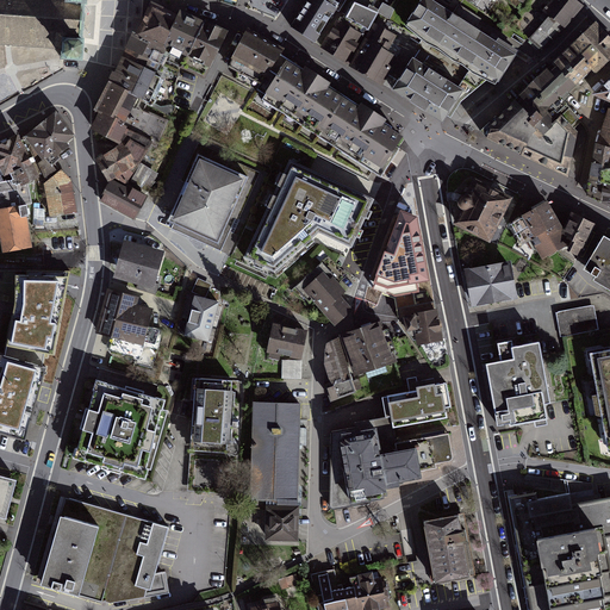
[(0,0),(0,43),(62,48),(61,58),(82,60),(83,39),(81,38),(83,5),(86,5),(86,0),(0,0)]
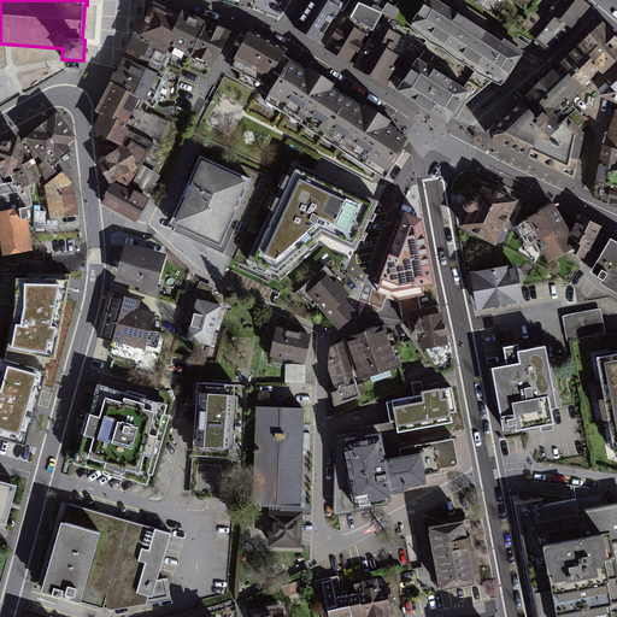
[(339,10),(322,0),(307,0),(291,27),(316,43),(339,10)]
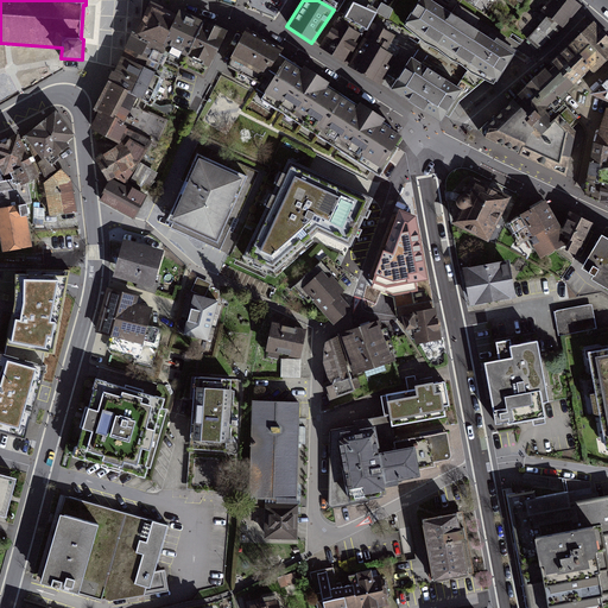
[(349,0),(344,13),(369,24),(377,7),(360,0),(349,0)]
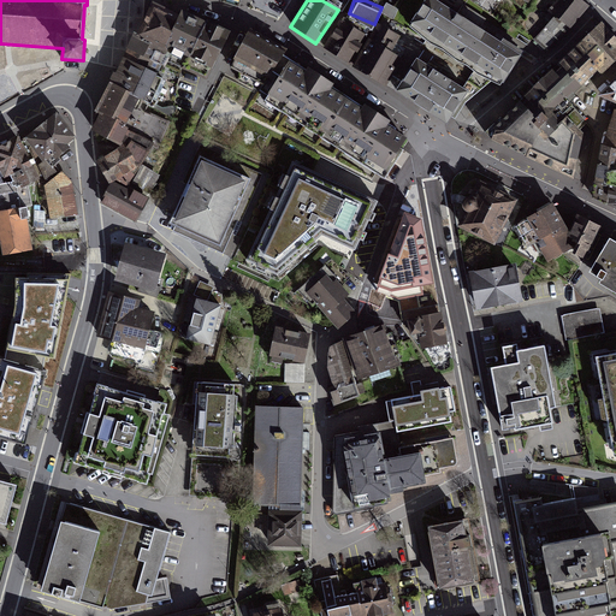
[(442,0),(422,0),(407,24),(492,80),(502,86),(523,52),(442,0)]
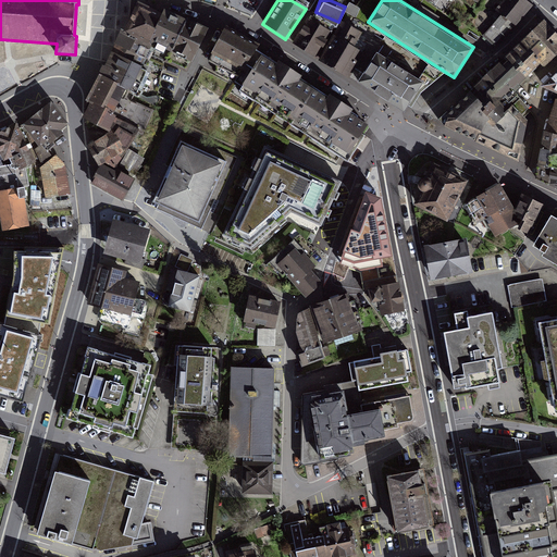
[(525,0),(502,0),(497,8),(504,12),(484,34),(495,46),(516,24),(530,3),(525,0)]
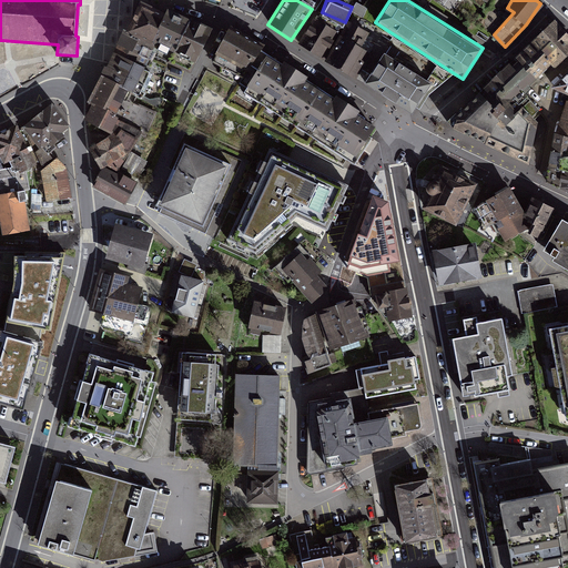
[(151,50),(154,52),(159,43),(153,41),(165,16),(141,3),(134,18),(128,33),(153,44),(151,50)]
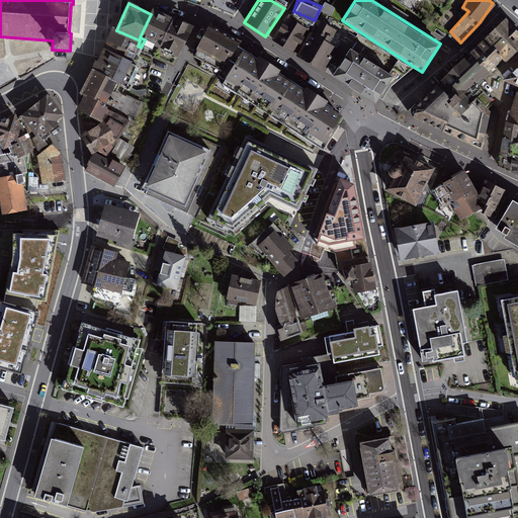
[(153,11),(151,14),(140,37),(145,39),(141,48),(144,49),(143,53),(153,58),(153,56),(173,20),(159,14),(153,11)]
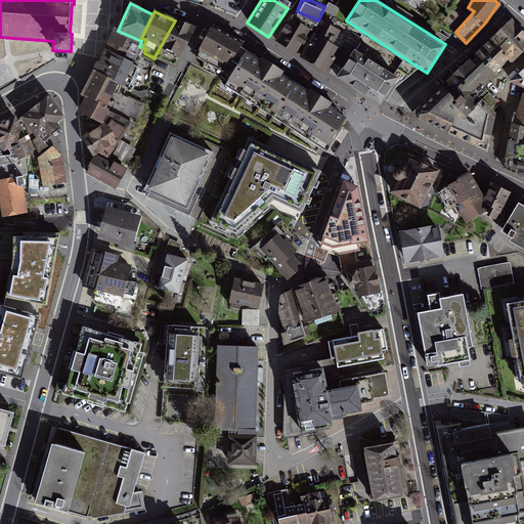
[(523,50),(523,30),(511,17),(452,76),(434,93),(423,102),(411,114),(480,146),(485,149),(492,107),(479,89),(523,50)]
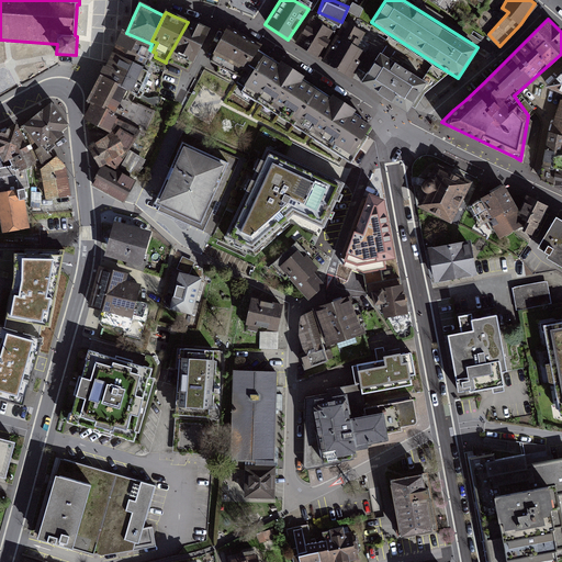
[(310,20),(293,45),(312,56),(350,79),(366,53),(355,46),(361,34),(343,22),(335,34),(310,20)]
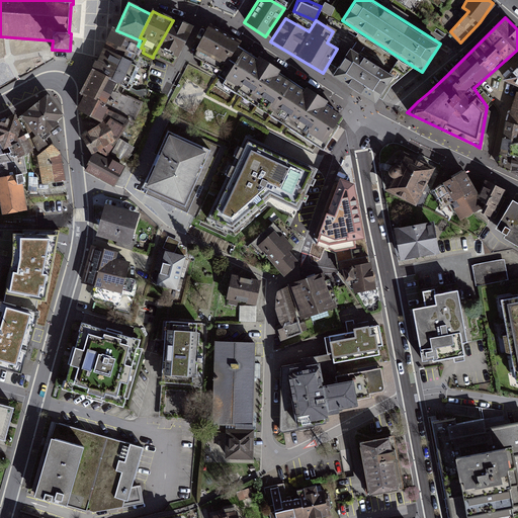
[(173,19),(173,20),(153,56),(173,65),(191,28),(173,19)]
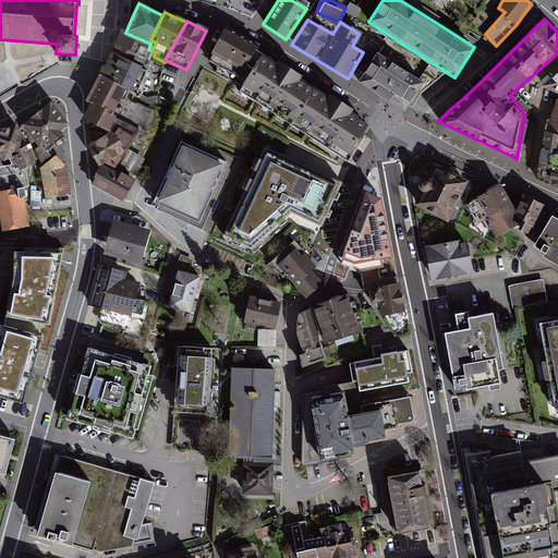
[(117,44),(118,44),(144,58),(148,60),(152,51),(148,49),(150,44),(125,33),(122,32),(117,44)]
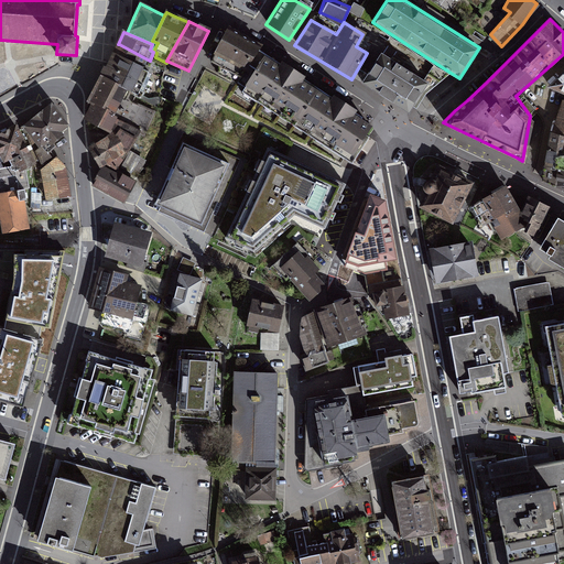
[(256,51),(225,35),(215,55),(253,75),(266,55),(256,51)]
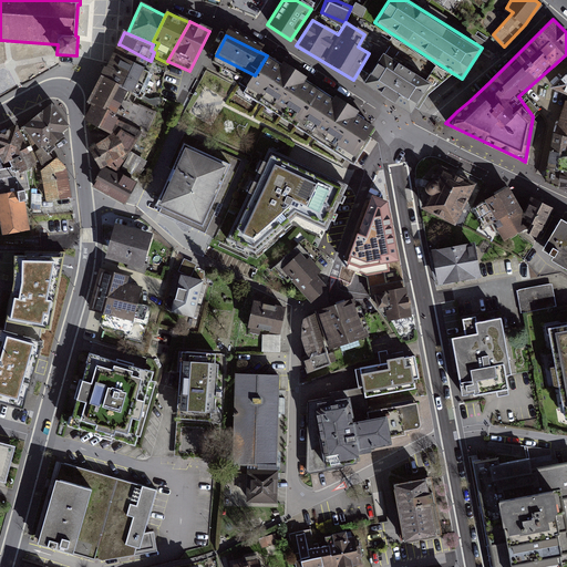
[(117,49),(115,55),(142,69),(146,59),(120,44),(117,49)]
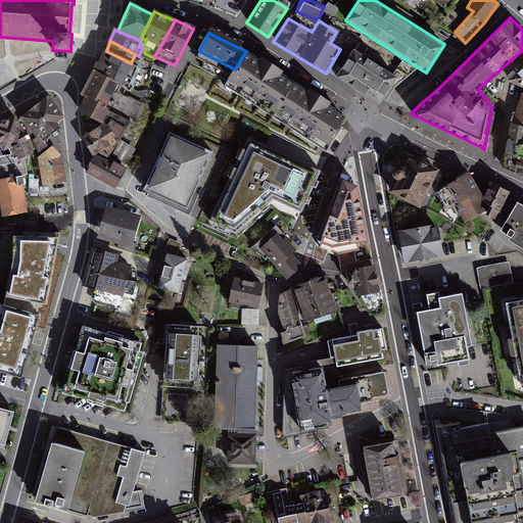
[(353,46),(335,75),(380,102),(397,74),(353,46)]
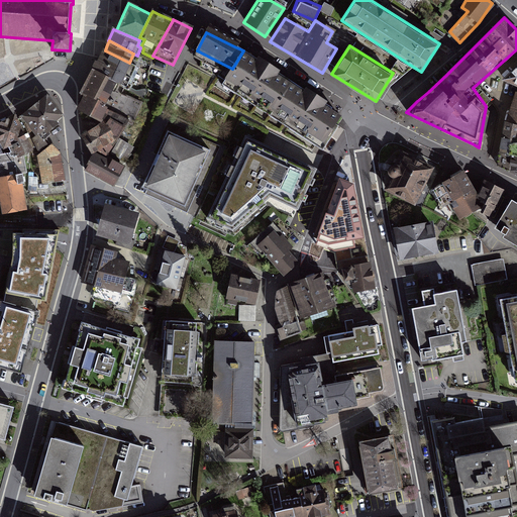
[(102,56),(99,62),(131,77),(136,67),(129,63),(105,50),(102,56)]
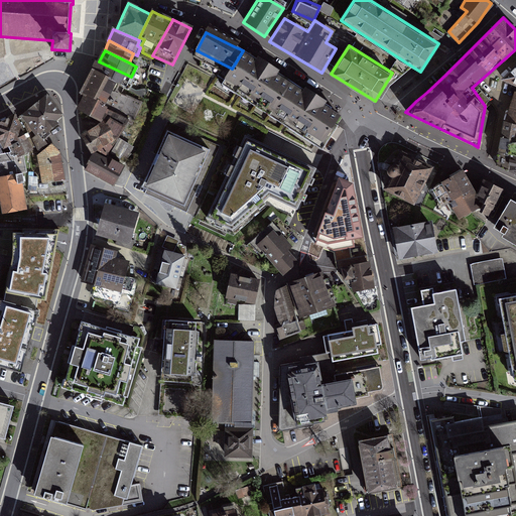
[(221,86),(320,148),(343,113),(317,98),(271,69),(243,50),(232,69),(221,86)]
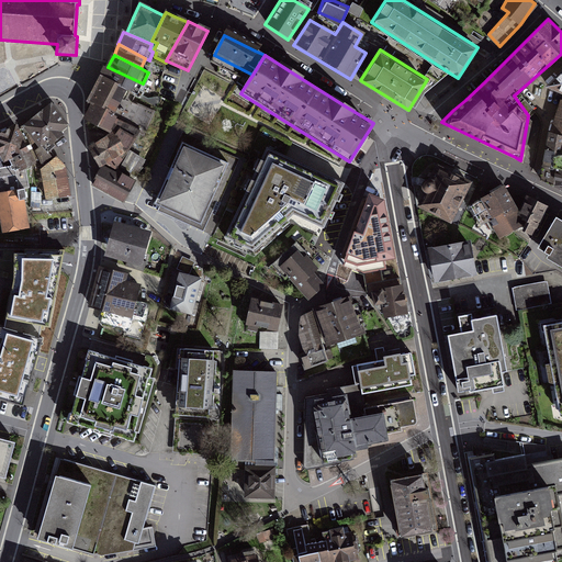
[(105,66),(101,76),(130,89),(132,94),(141,99),(146,86),(143,83),(108,67),(105,66)]
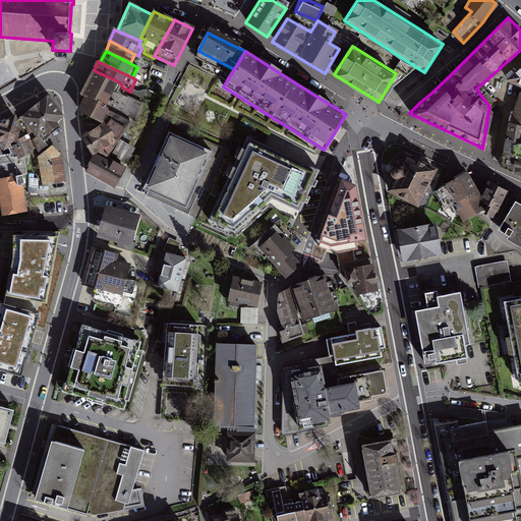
[(520,63),(507,79),(520,85),(520,63)]
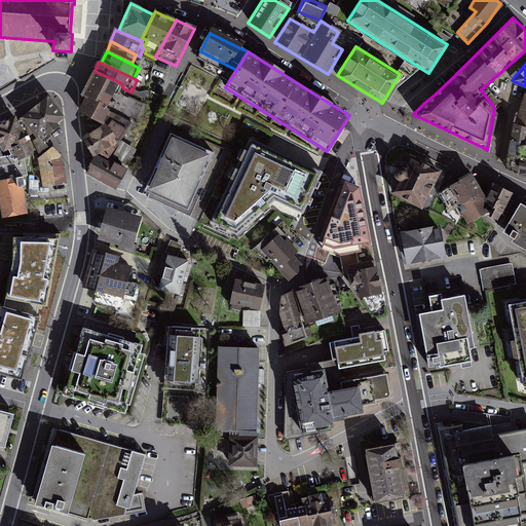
[(122,90),(123,88),(121,83),(95,71),(95,72),(96,72),(95,74),(88,85),(83,95),(88,97),(81,111),(103,122),(108,110),(112,112),(122,90)]
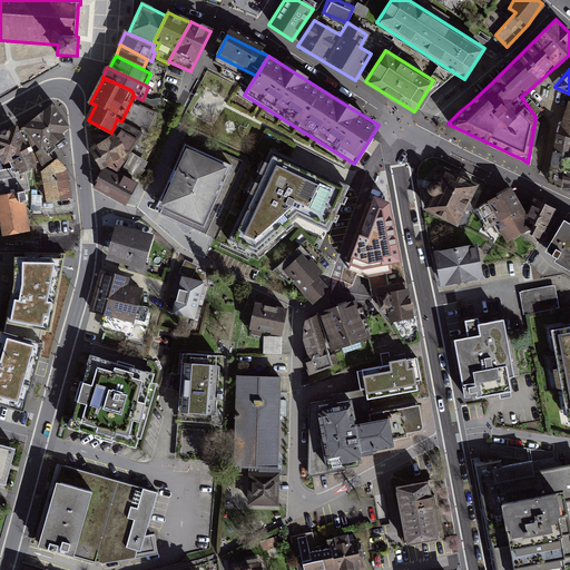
[(136,99),(133,98),(121,121),(134,127),(143,133),(141,135),(146,137),(156,114),(134,104),(136,99)]
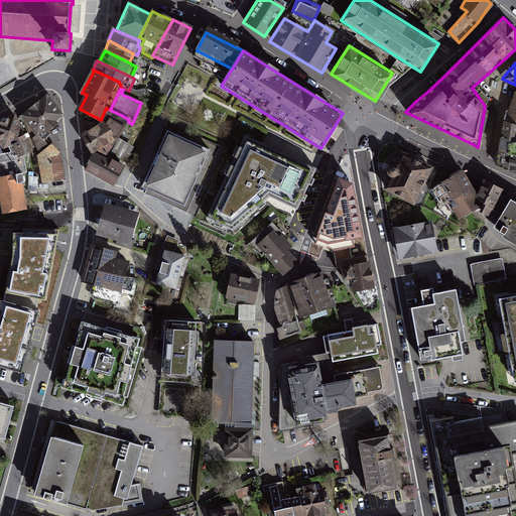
[(515,91),(492,161),(503,166),(515,172),(515,91)]
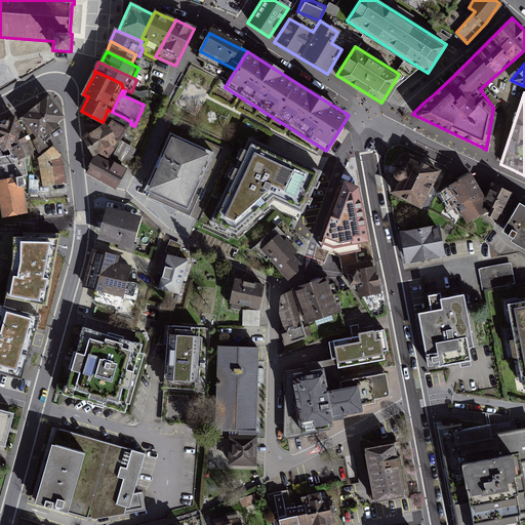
[(54,101),(28,121),(41,139),(69,119),(54,101)]
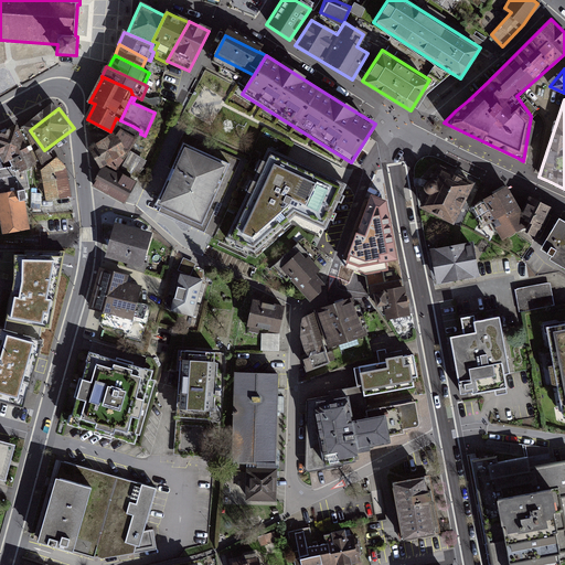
[(112,135),(89,148),(100,167),(108,162),(116,170),(130,152),(129,150),(140,134),(141,131),(132,126),(120,120),(116,118),(110,131),(112,135)]
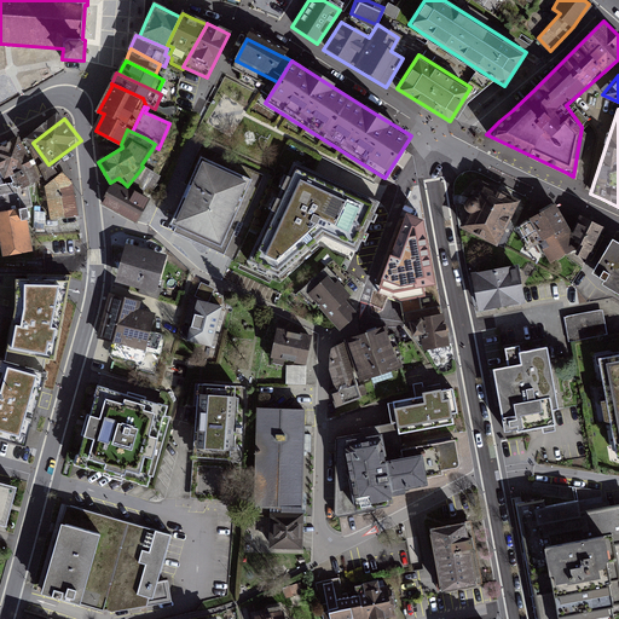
[(22,143),(0,152),(0,184),(5,196),(40,179),(22,143)]
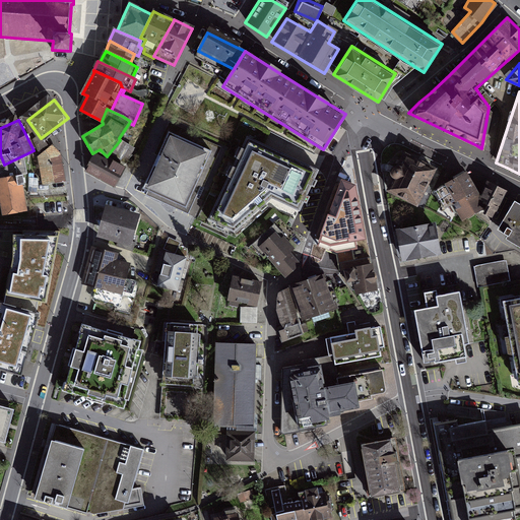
[(214,151),(174,133),(148,191),(190,208),(214,151)]
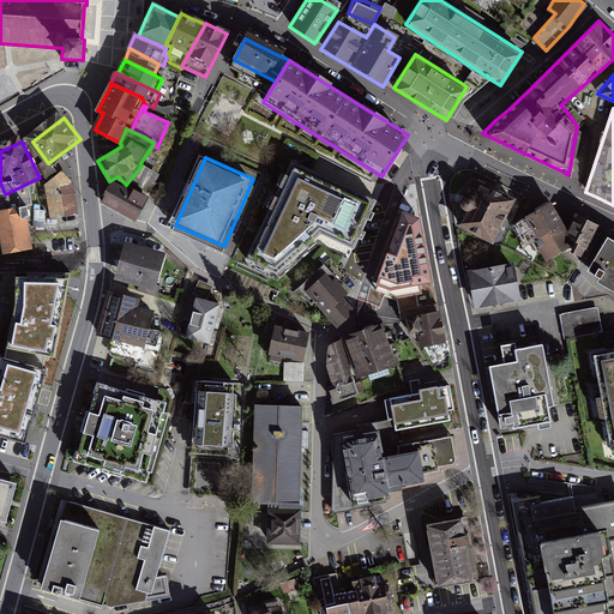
[(375,199),(292,162),(246,264),(274,277),(317,235),(351,251),(360,233),(375,199)]
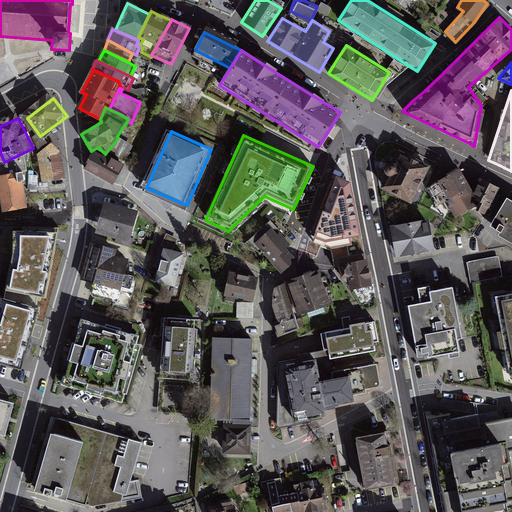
[(133,145),(119,137),(110,152),(125,160),(133,145)]
